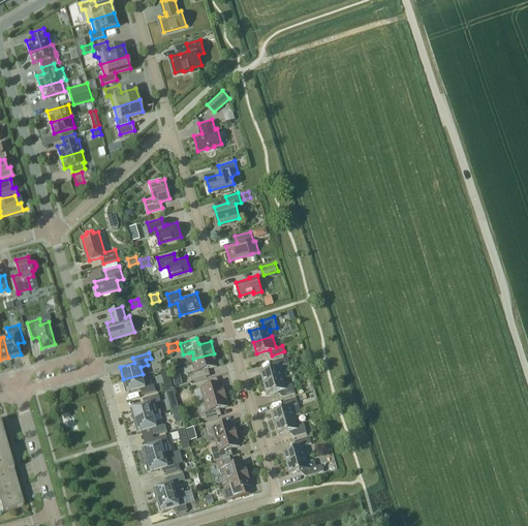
[(214,353),(193,359),(196,370),(190,372),(192,379),(207,375),(206,370),(207,368),(217,365),(214,353)]
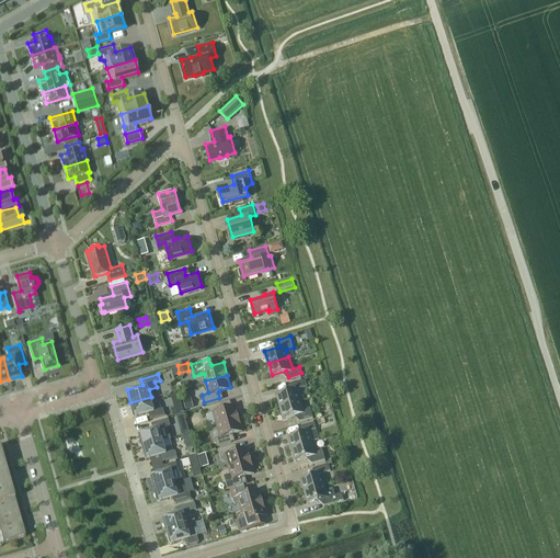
[(281,405),(300,399),(297,387),(308,384),(306,377),(289,382),(292,388),(276,393),(281,405)]
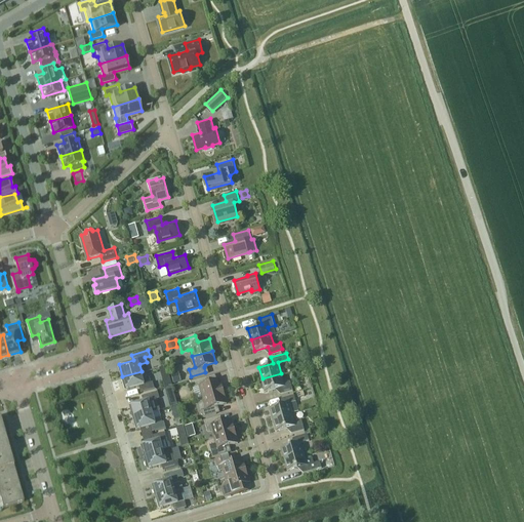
[(172,372),(174,380),(182,378),(179,370),(172,372)]
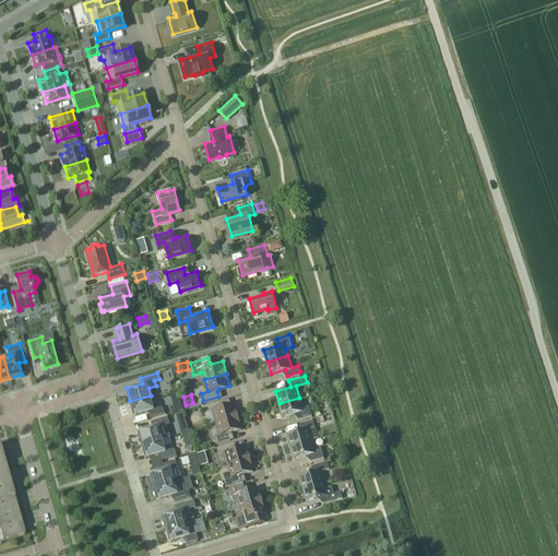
[(151,395),(130,401),(133,413),(149,410),(151,415),(165,412),(164,405),(162,405),(159,400),(153,402),(151,395)]
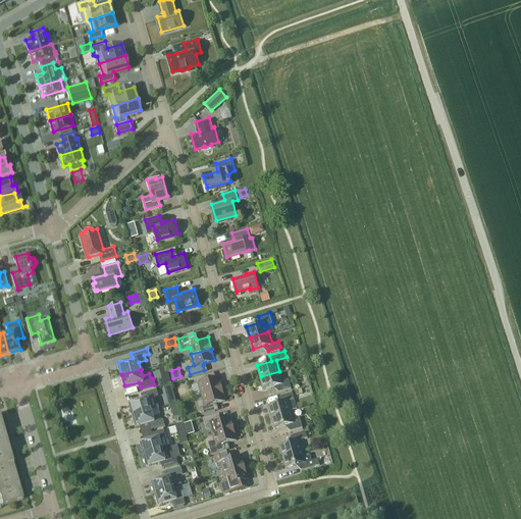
[(168,371),(163,372),(166,381),(171,380),(168,371)]
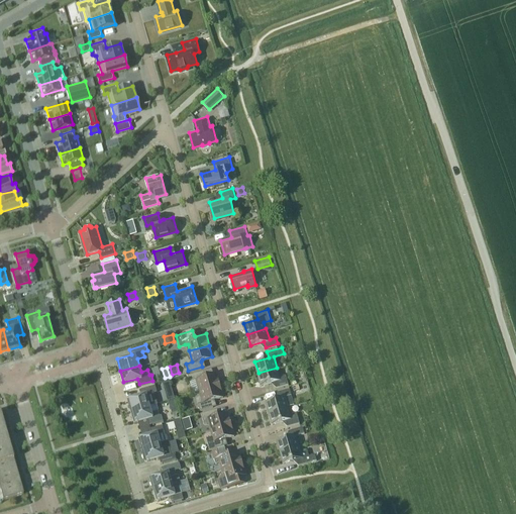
[(277,368),(259,373),(262,384),(275,380),(277,386),(289,383),(287,374),(279,374),(277,368)]
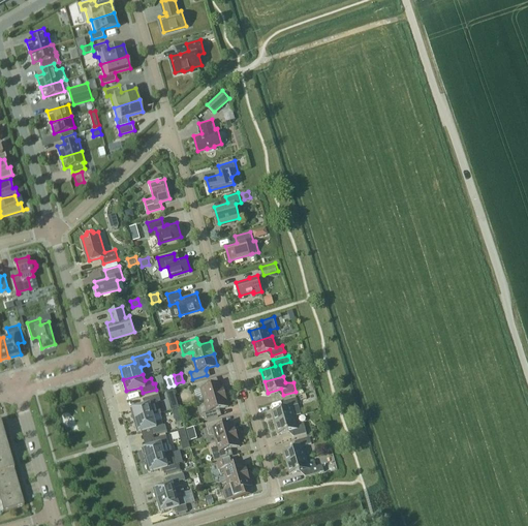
[(202,388),(205,399),(225,393),(222,381),(211,384),(210,383),(208,378),(193,382),(195,390),(202,388)]
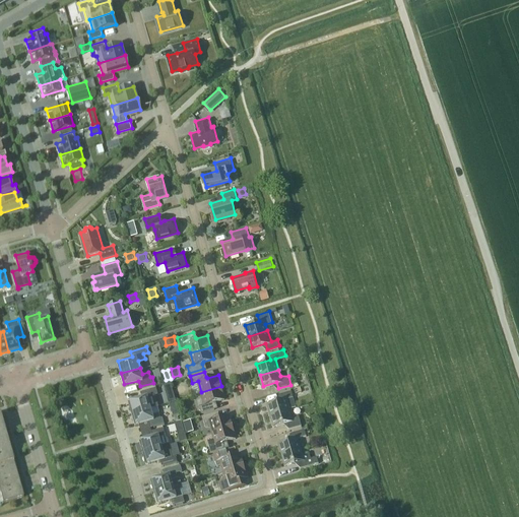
[(177,398),(172,380),(165,382),(170,400),(177,398)]
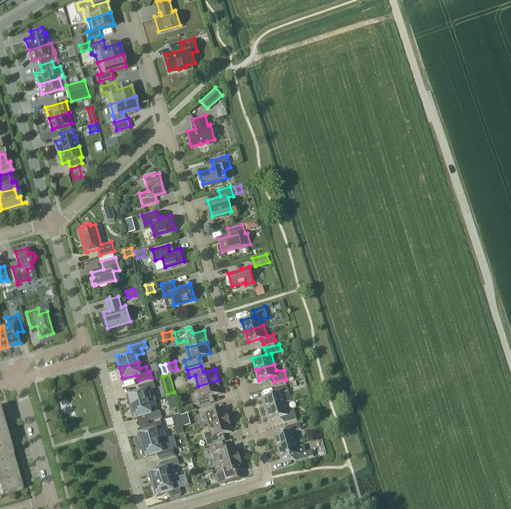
[(156,386),(154,380),(139,384),(141,390),(127,394),(130,405),(149,400),(157,398),(155,390),(153,390),(152,387),(156,386)]
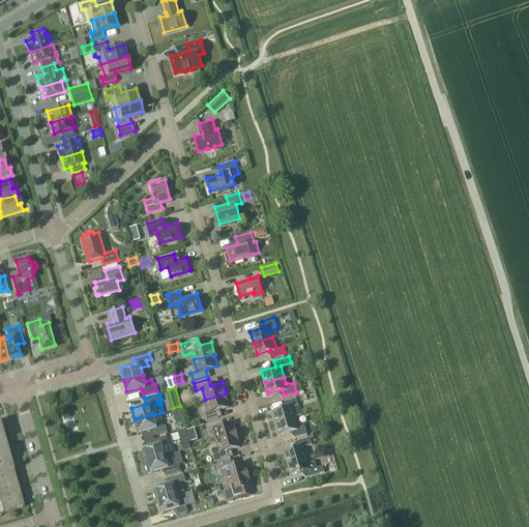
[(226,393),(205,400),(209,411),(204,412),(206,419),(218,415),(217,410),(218,408),(229,405),(226,393)]
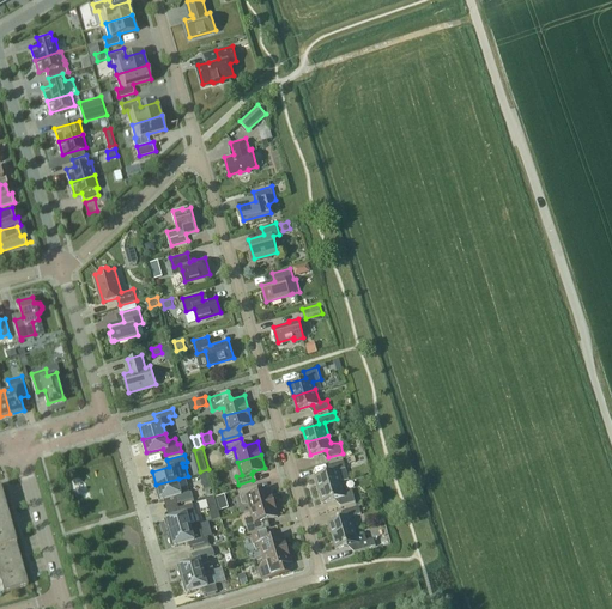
[(315,475),(320,488),(341,481),(338,468),(346,466),(344,458),(329,463),(332,470),(315,475)]
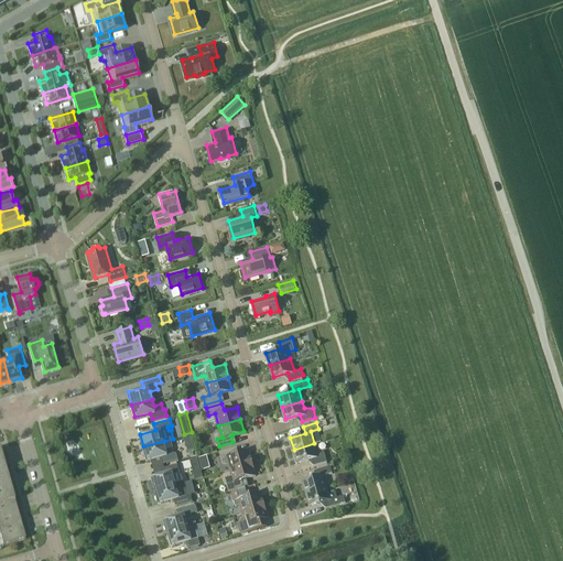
[(166,448),(164,441),(143,446),(147,460),(162,455),(164,462),(179,457),(177,451),(175,452),(173,445),(166,448)]
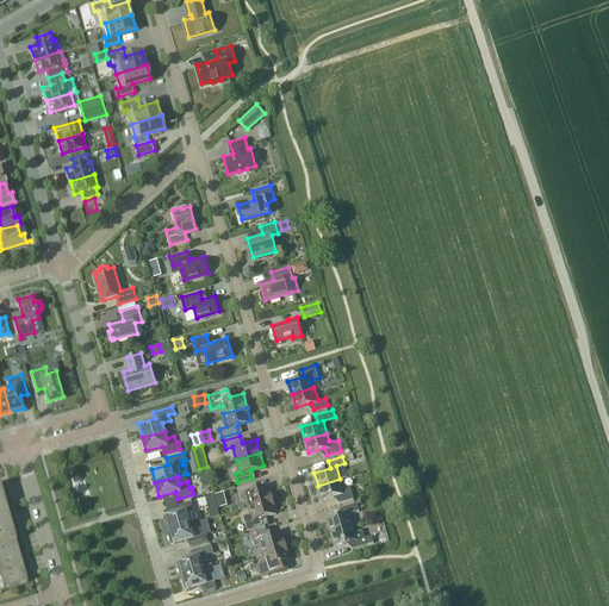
[(342,487),(340,479),(318,486),(322,499),(337,494),(340,501),(354,497),(350,485),(342,487)]
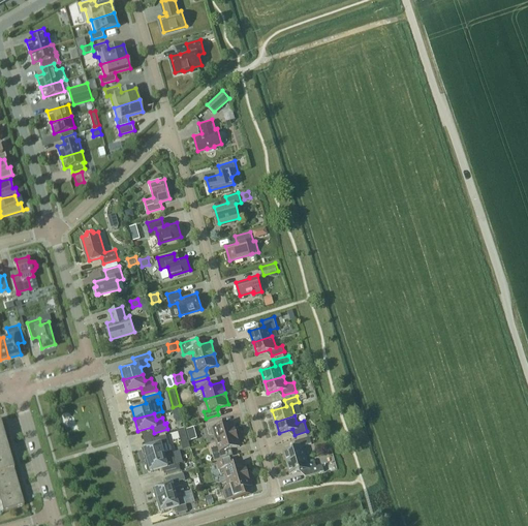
[(217,438),(237,432),(234,421),(222,424),(221,423),(219,418),(207,422),(210,433),(215,432),(217,438)]
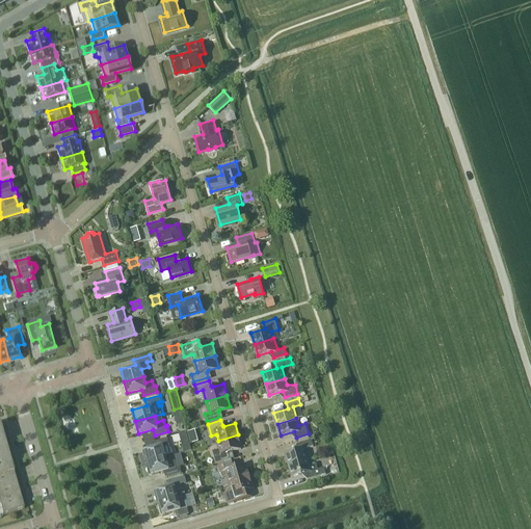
[(25,506),(0,422),(0,421),(0,500),(3,512),(25,506)]
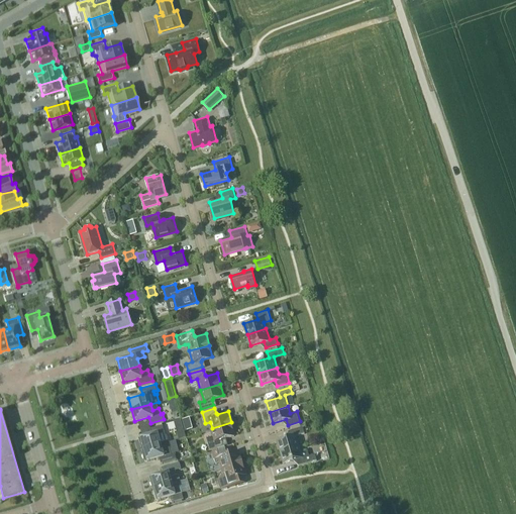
[(181,417),(174,419),(176,427),(183,425),(181,417)]
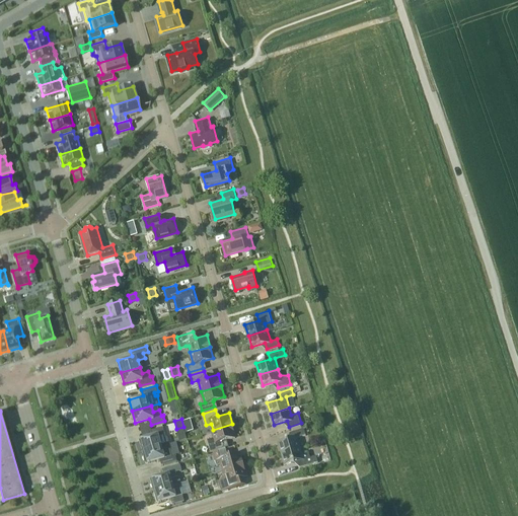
[(232,424),(213,430),(214,436),(208,438),(211,450),(225,445),(224,440),(225,439),(235,436),(232,424)]
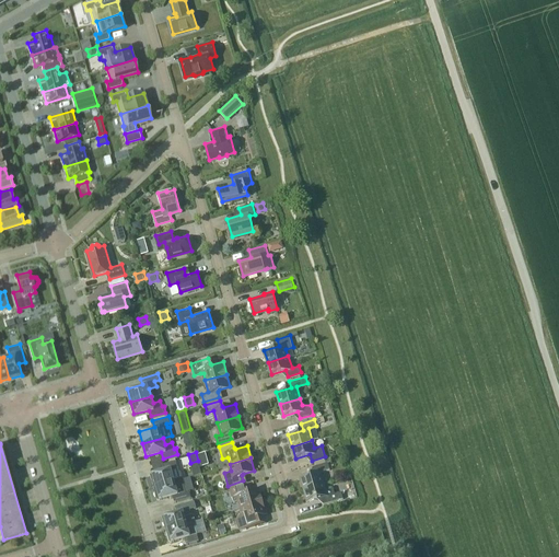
[(184,477),(182,470),(179,471),(176,459),(164,463),(166,468),(151,473),(154,486),(184,477)]
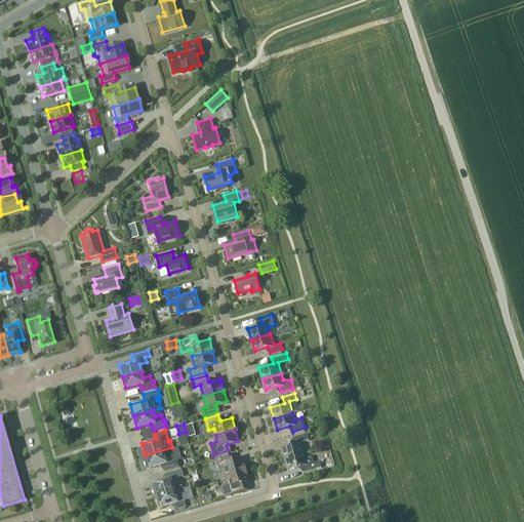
[(285,457),(305,452),(300,441),(310,438),(308,432),(293,436),(295,442),(282,446),(285,457)]
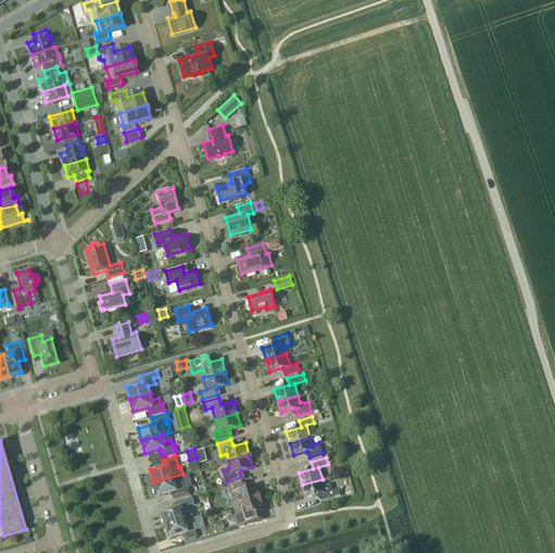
[(174,497),(190,492),(188,486),(185,487),(183,481),(185,480),(183,474),(153,482),(156,494),(172,491),(174,497)]
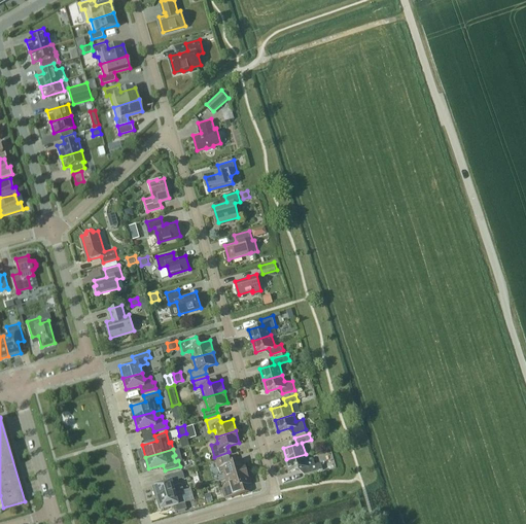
[(305,473),(317,469),(323,467),(321,461),(315,462),(314,457),(307,459),(306,454),(286,459),(289,470),(303,466),(305,473)]
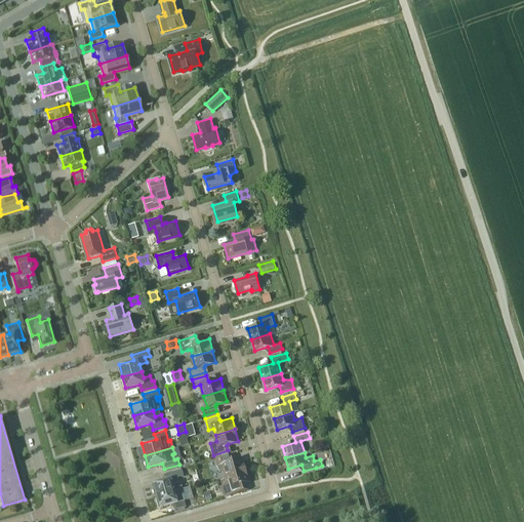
[(225,468),(227,475),(246,469),(243,457),(233,460),(231,459),(229,454),(216,457),(218,465),(219,470),(225,468)]
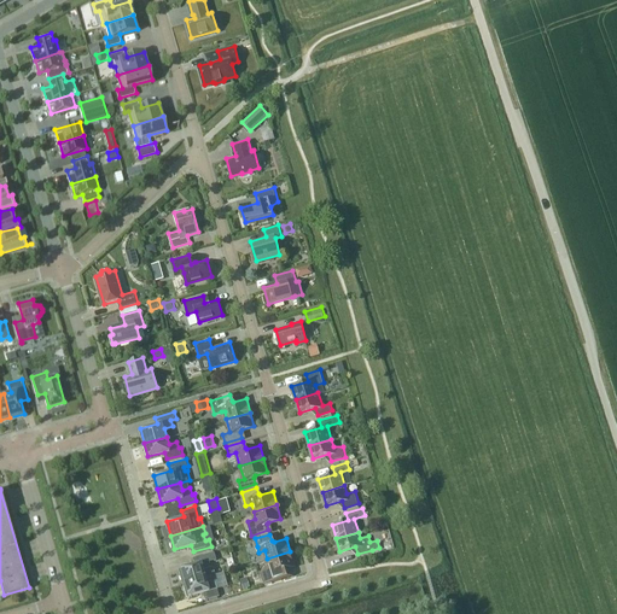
[(184,582),(216,573),(214,566),(213,566),(210,560),(217,557),(215,550),(195,556),(197,563),(180,568),(184,582)]
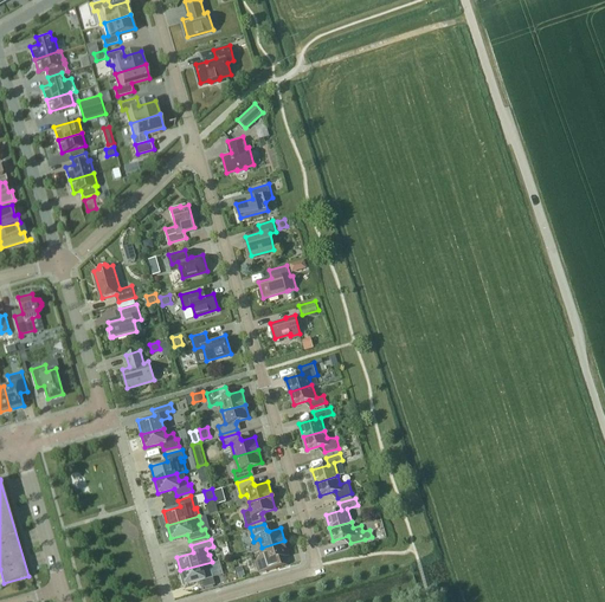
[(257,561),(259,570),(287,562),(285,555),(288,554),(284,541),(262,548),(263,554),(257,561)]
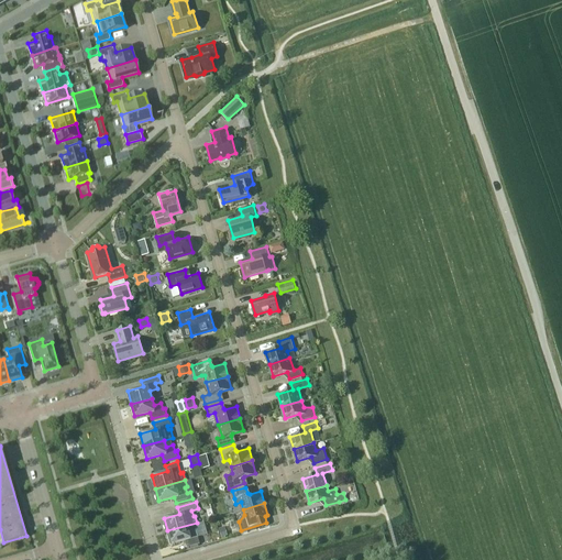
[(197,523),(167,530),(171,544),(186,539),(188,546),(200,541),(199,535),(197,530),(199,528),(197,523)]
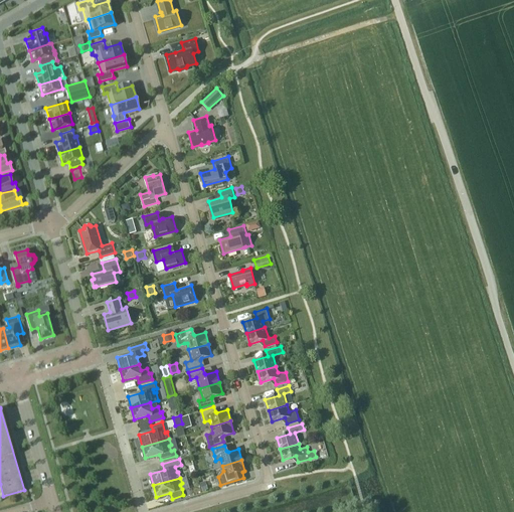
[(207,490),(206,488),(209,488),(206,480),(201,481),(204,491),(207,490)]
